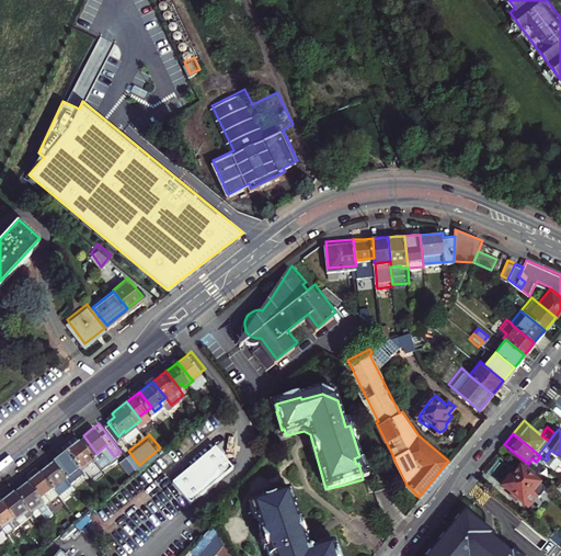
[(78,440),(70,445),(82,463),(84,465),(88,463),(94,471),(104,463),(96,453),(83,435),(78,440)]
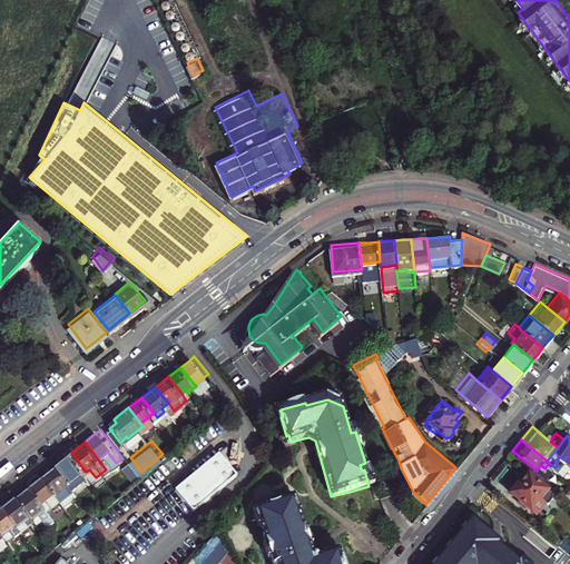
[(194,506),(237,471),(219,449),(177,485),(194,506)]
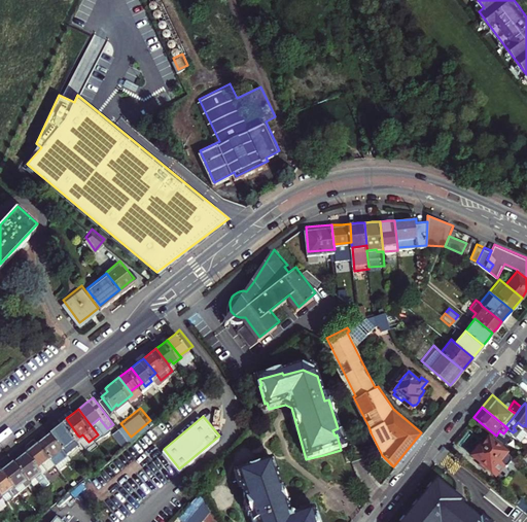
[(77,435),(66,418),(60,423),(54,427),(66,443),(77,435)]
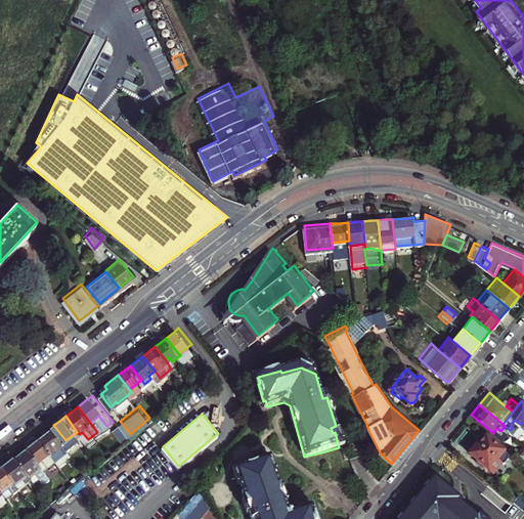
[(513,433),(520,424),(515,420),(510,425),(513,428),(510,430),(513,433)]
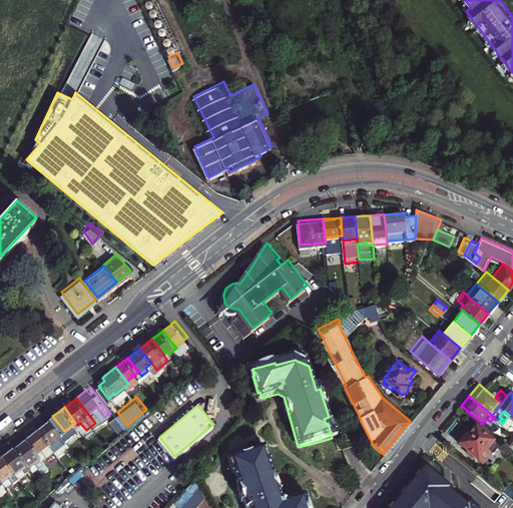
[(127,425),(117,412),(112,416),(122,429),(127,425)]
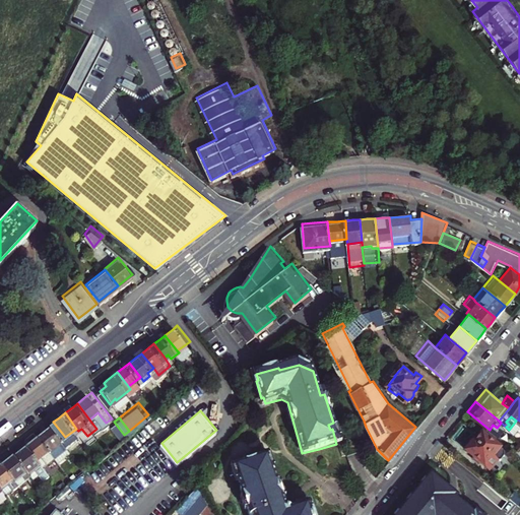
[(47,427),(41,432),(53,447),(65,437),(53,422),(47,427)]
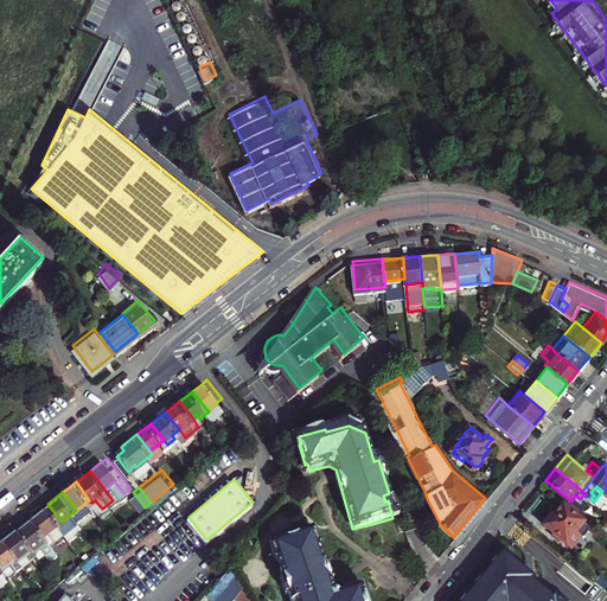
[(583,522),(582,518),(557,498),(550,506),(549,505),(547,507),(544,506),(541,510),(537,513),(540,516),(538,518),(566,539),(573,529),(579,528),(583,522)]
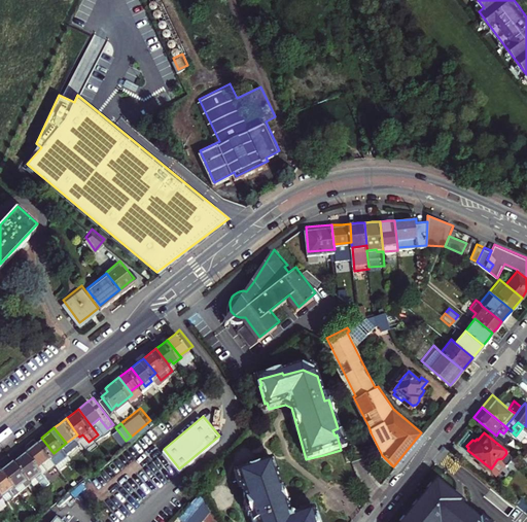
[(30,447),(41,462),(54,453),(41,438),(35,442),(30,447)]
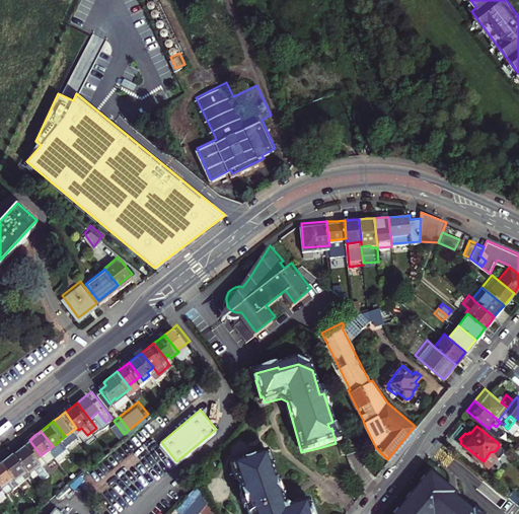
[(23,444),(17,449),(29,465),(31,467),(38,462),(46,473),(52,468),(41,455),(29,440),(23,444)]
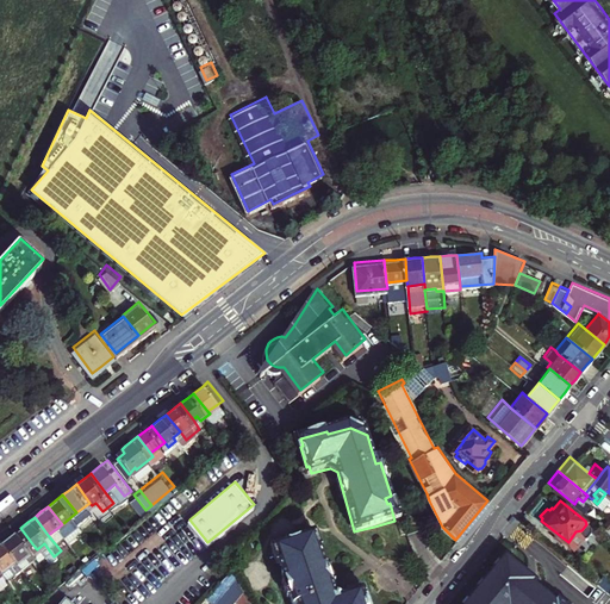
[(6,539),(23,560),(24,562),(31,556),(29,552),(35,547),(20,528),(13,533),(6,539)]
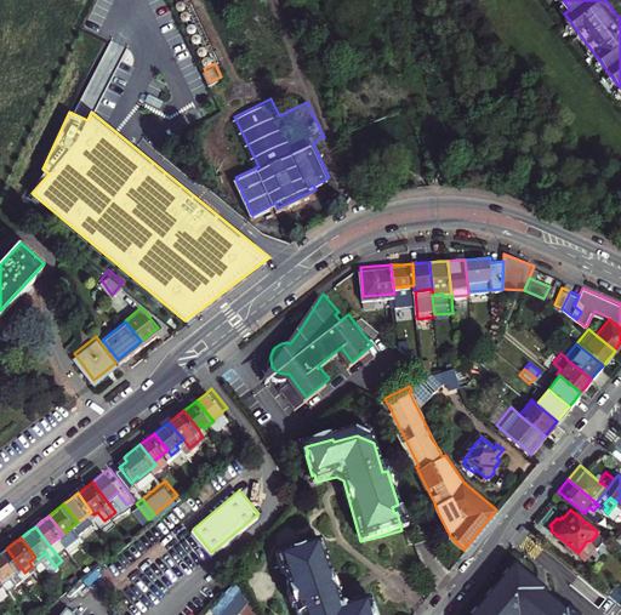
[(368,614),(368,610),(364,611),(363,604),(343,610),(336,607),(318,545),(277,557),(281,574),(285,573),(286,579),(280,581),(290,614),(292,614),(297,614),(296,614),(368,614)]
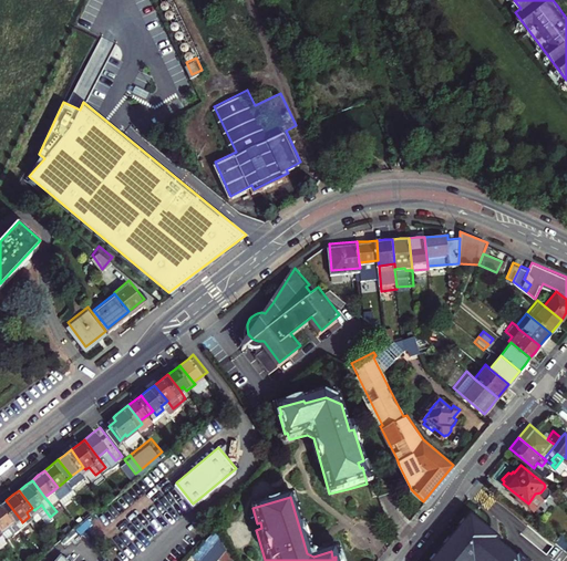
[(0,519),(8,530),(21,520),(6,500),(0,505),(0,519)]
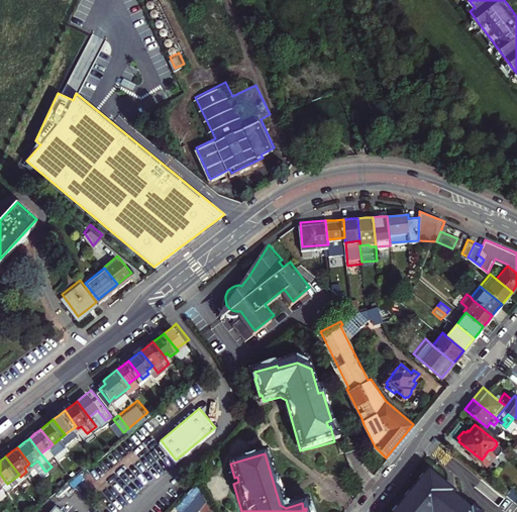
[(424,467),(386,511),(480,511),(478,510),(471,505),(470,507),(445,487),(447,486),(443,482),(424,467)]
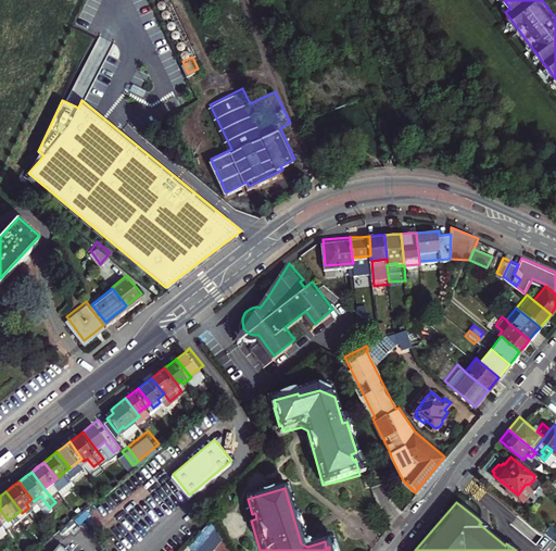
[(8,521),(0,510),(0,533),(11,524),(8,521)]
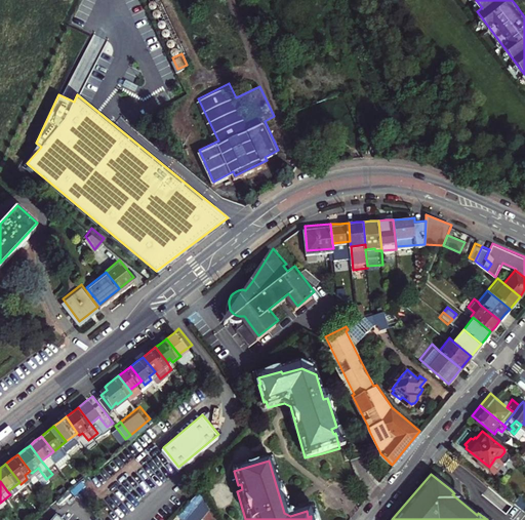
[(211,506),(201,486),(187,503),(201,516),(211,506)]
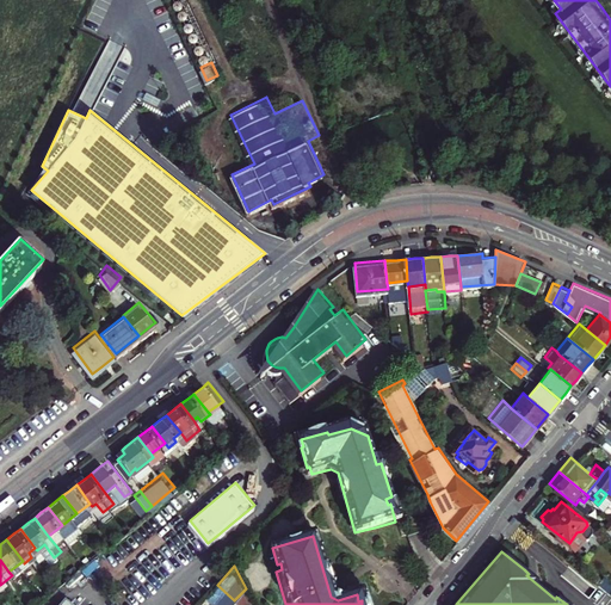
[(56,604),(81,604),(67,593),(56,604)]
